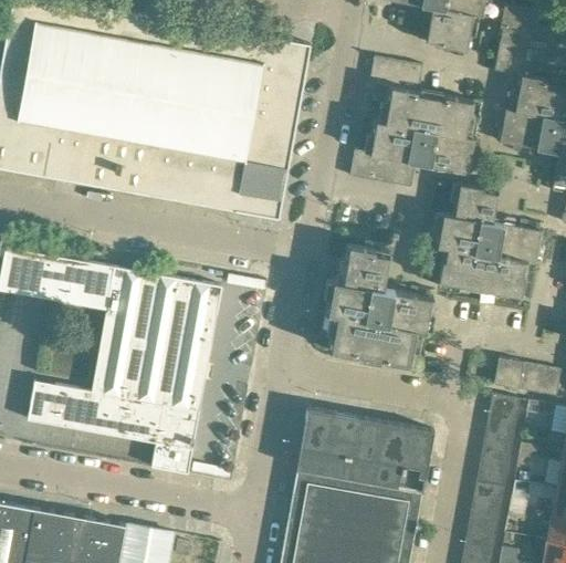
[(55,0),(12,0),(0,69),(0,169),(279,220),(310,47),(55,0)]
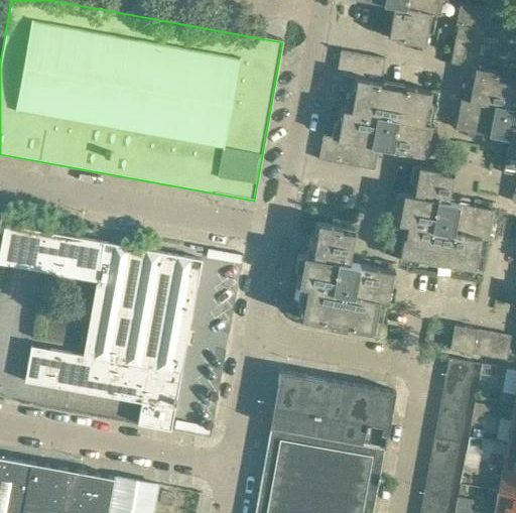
[(422,46),(426,46),(432,15),(440,16),(443,0),(351,0),(393,7),(388,40),(404,42),(403,49),(421,52),(422,46)]
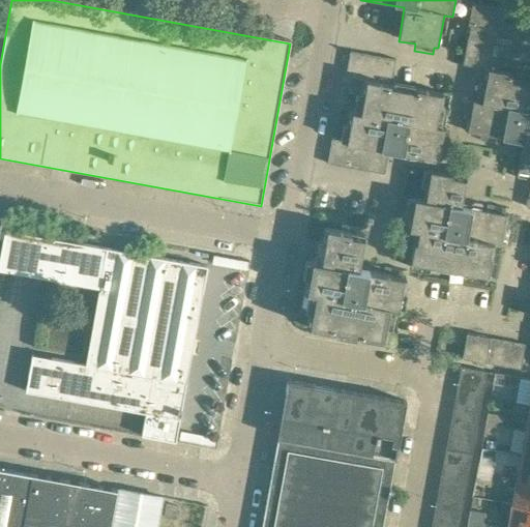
[(529,64),(529,29),(504,25),(507,7),(505,7),(475,2),(473,1),(466,40),(461,67),(474,69),(479,44),(498,48),(496,59),(510,61),(527,64),(529,64)]
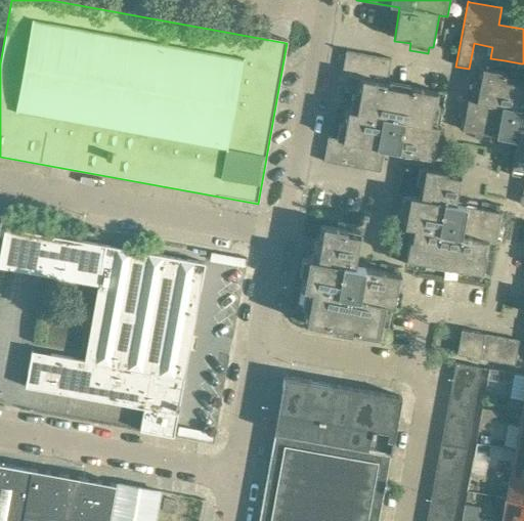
[(346,53),(341,78),(352,80),(357,55),(346,53)]
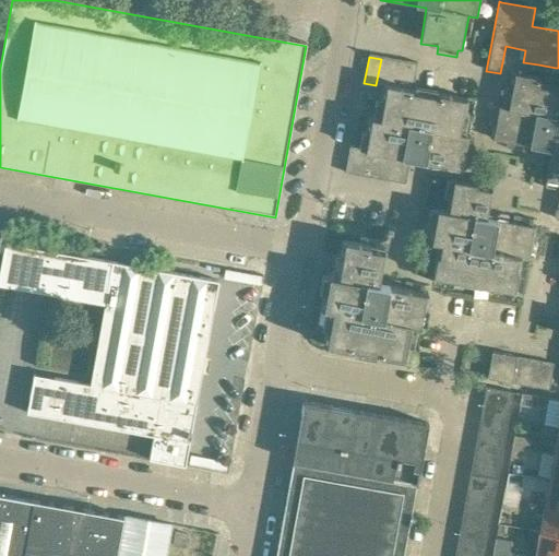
[(393,61),(381,59),(376,85),(383,87),(388,89),(393,61)]
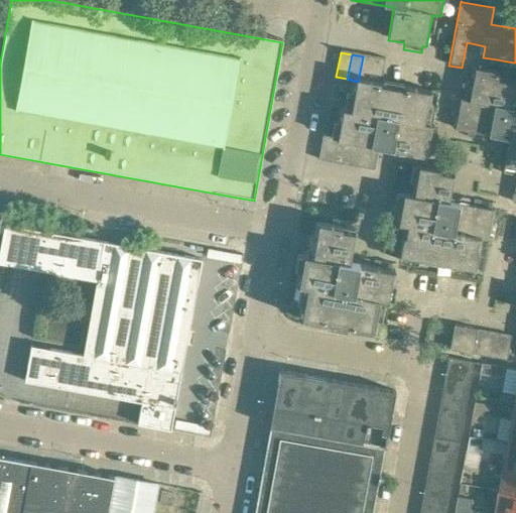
[(374,58),(363,56),(358,82),(369,84),(374,58)]
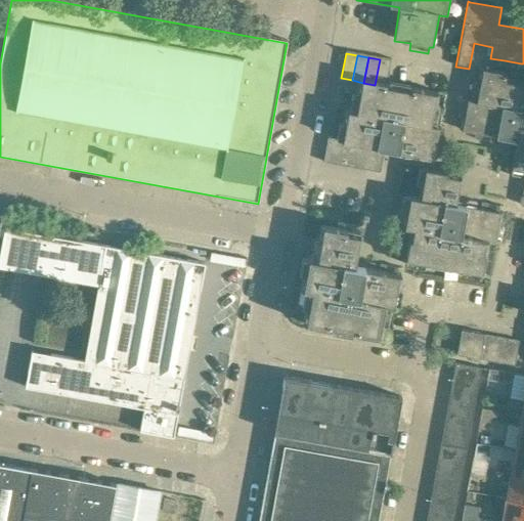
[(391,61),(380,59),(375,85),(386,87),(387,85),(390,66),(391,61)]
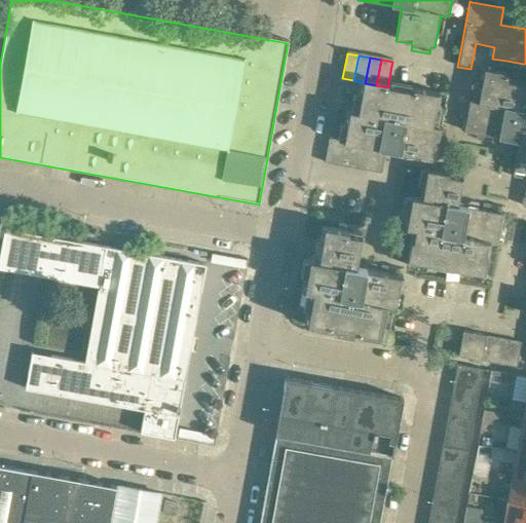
[(525,78),(523,78),(520,77),(504,75),(493,73),(482,71),(480,83),(479,85),(482,85),(479,104),(467,102),(461,133),(477,136),(476,142),(494,145),(495,139),(519,143),(517,154),(511,153),(508,171),(514,173),(513,179),(525,181),(525,186),(522,208),(525,208),(525,78)]
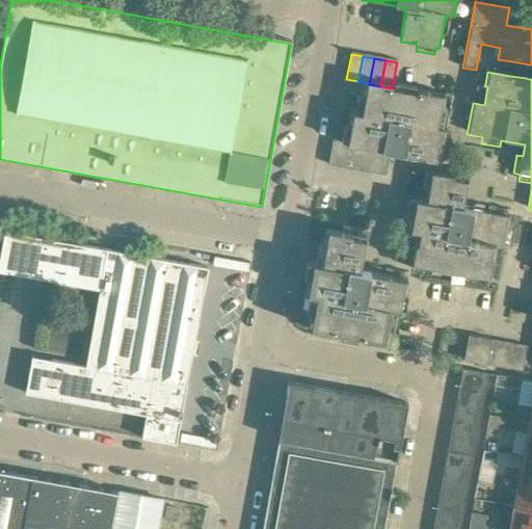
[(392,88),(380,86),(369,84),(365,83),(360,115),(351,113),(348,128),(350,128),(348,143),(355,146),(367,148),(378,151),(390,153),(407,156),(406,162),(425,165),(426,159),(442,162),(447,131),(435,129),(439,110),(442,110),(444,96),(393,86),(392,88)]
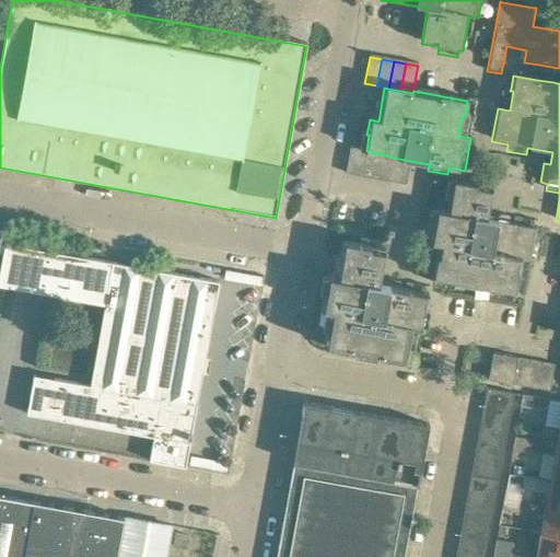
[(358,177),(362,151),(353,149),(351,149),(350,149),(346,175),(358,177)]
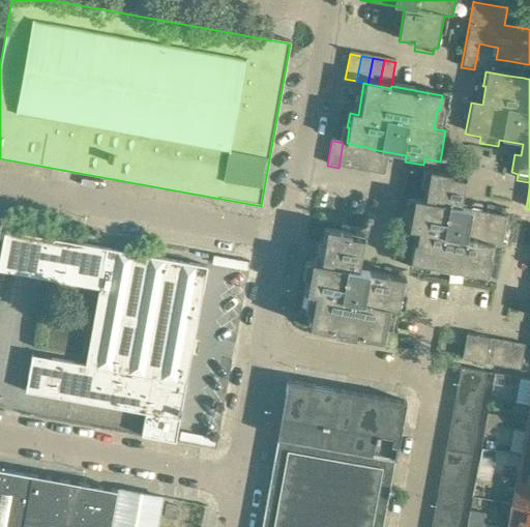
[(339,168),(350,170),(354,145),(347,143),(343,143),(339,168)]
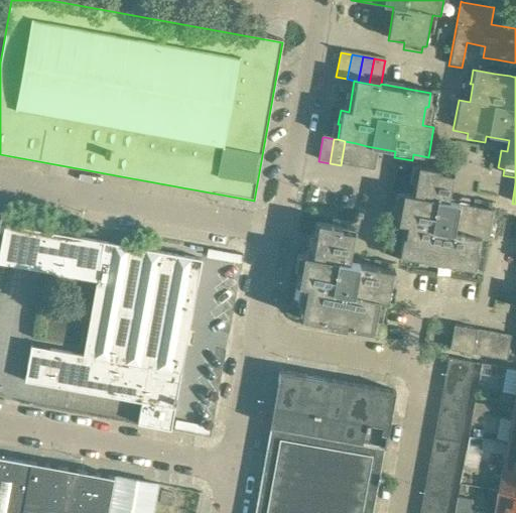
[(356,143),(345,141),(341,165),(352,167),(356,143)]
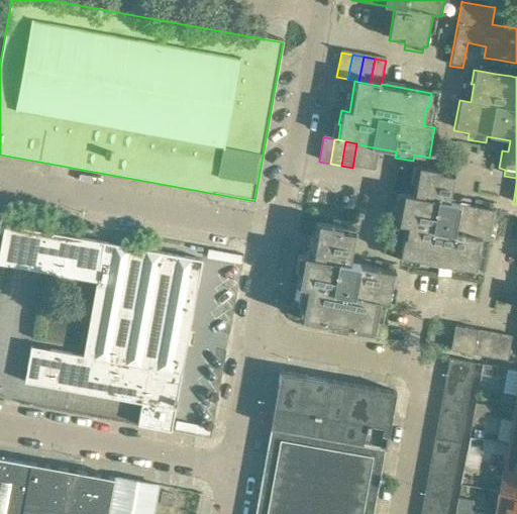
[(352,168),(364,170),(368,146),(356,143),(352,168)]
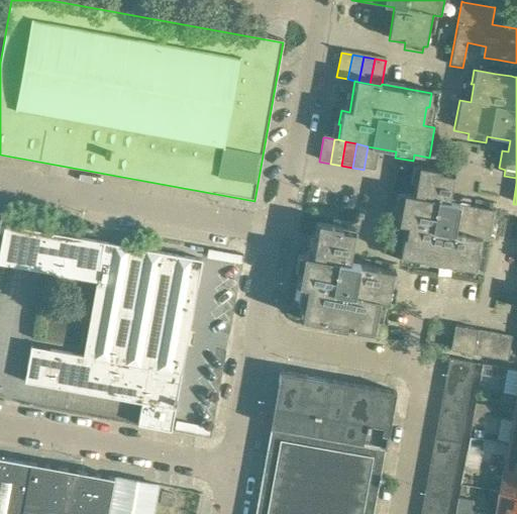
[(379,148),(368,146),(364,170),(375,172),(379,148)]
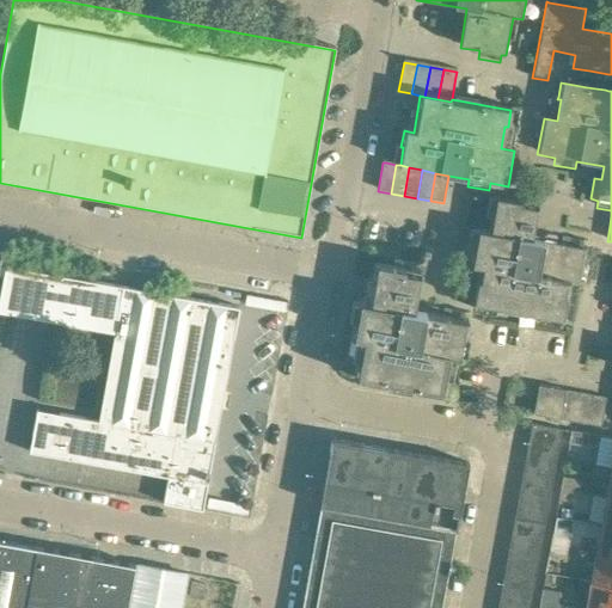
[(473,306),(484,308),(487,308),(562,323),(569,284),(580,286),(581,281),(583,266),(587,251),(582,250),(583,243),(548,237),(543,239),(543,244),(532,241),(538,207),(533,206),(534,198),(514,195),(513,202),(494,198),(494,201),(488,233),(476,231),(470,266),(481,268),(473,306)]
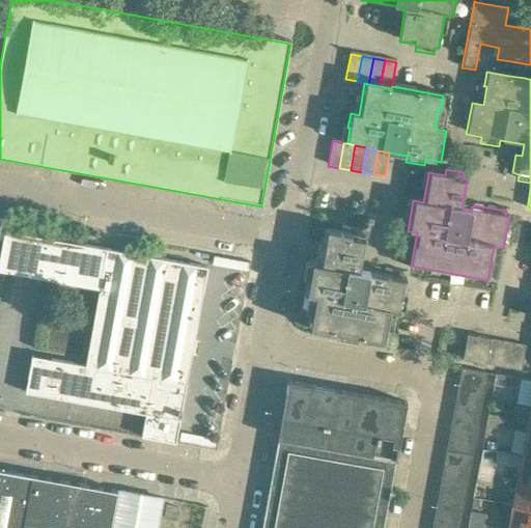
[(389,309),(400,311),(406,280),(401,279),(402,273),(369,267),(368,274),(359,272),(365,238),(360,237),(361,230),(342,227),(341,233),(325,230),(322,250),(318,265),(310,262),(310,264),(304,294),(316,296),(312,314),(310,313),(307,328),(307,329),(386,342),(388,328),(386,328),(389,309)]
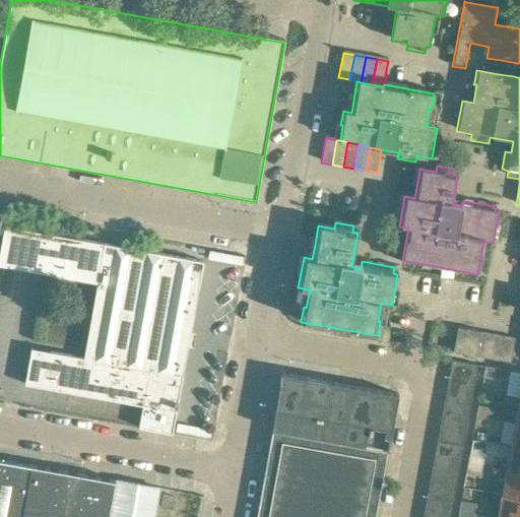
[(142,407),(138,430),(172,436),(203,263),(4,228),(0,251),(0,267),(98,285),(84,360),(30,350),(24,386),(142,407)]
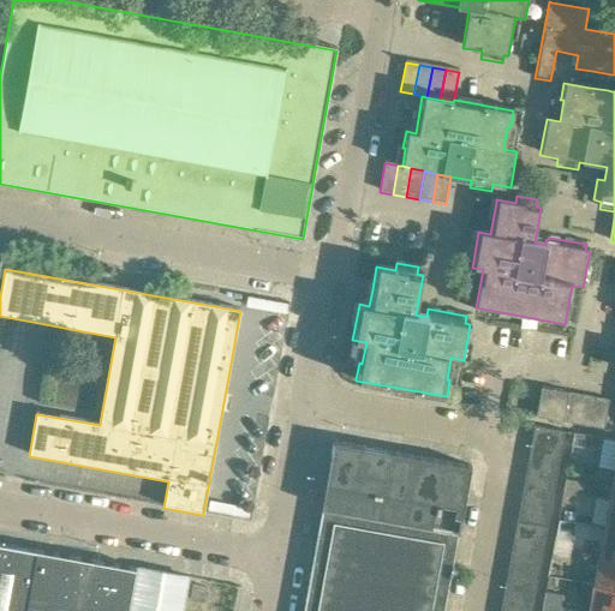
[(536,418),(536,419),(553,421),(563,424),(568,395),(557,393),(541,389),(541,390),(536,418)]
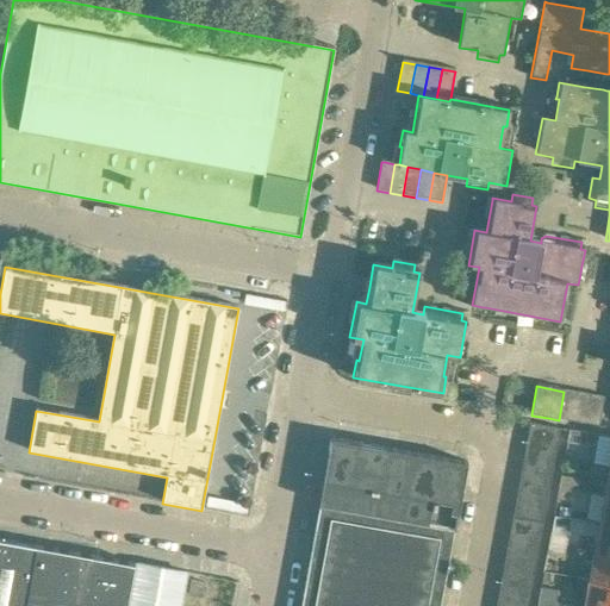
[(564,392),(559,420),(572,423),(577,394),(564,392)]
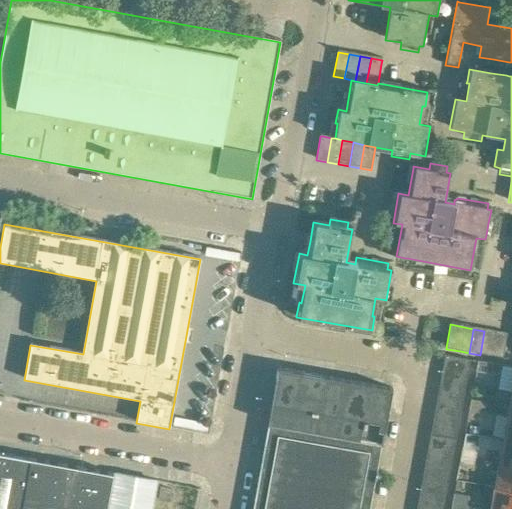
[(484,331),(480,355),(491,357),(496,333),(484,331)]
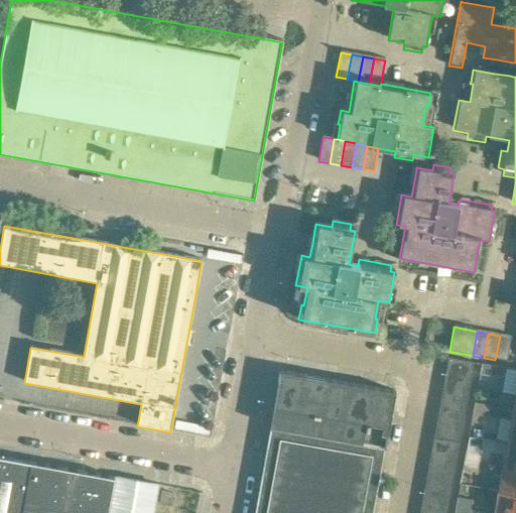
[(500,336),(495,360),(507,362),(511,338),(500,336)]
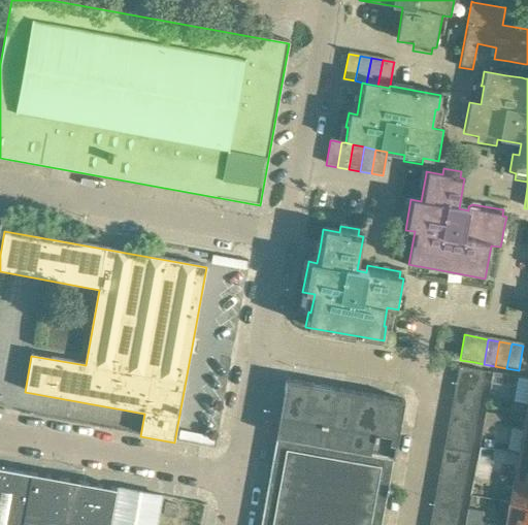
[(458,367),(456,382),(482,386),(485,372),(458,367)]
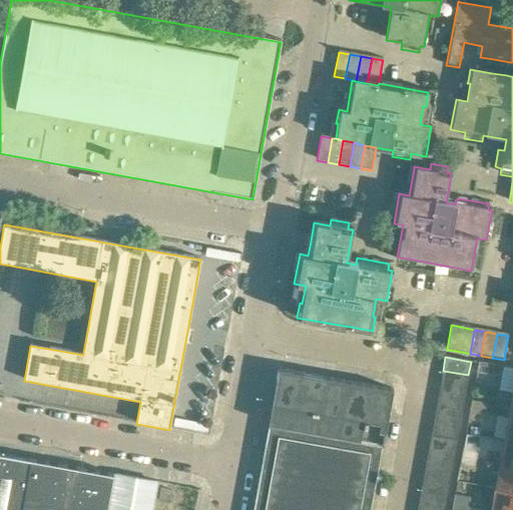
[(478,363),(477,373),(491,376),(493,366),(478,363)]
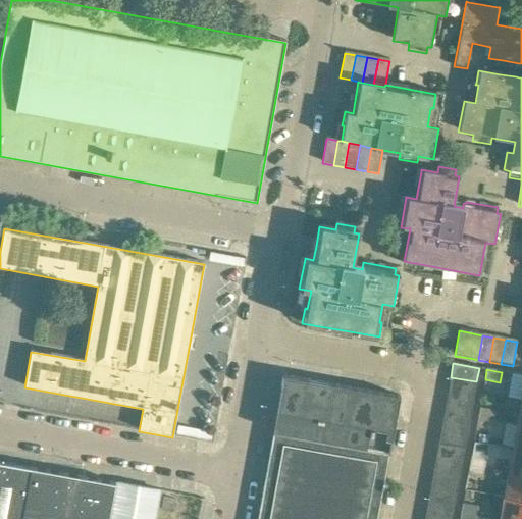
[(521,375),(512,374),(508,399),(521,401),(521,375)]
